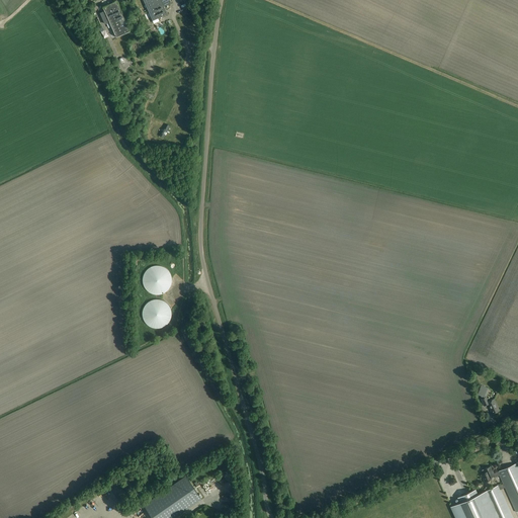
[(143,0),(152,20),(167,13),(164,6),(171,2),(170,0),(143,0)]
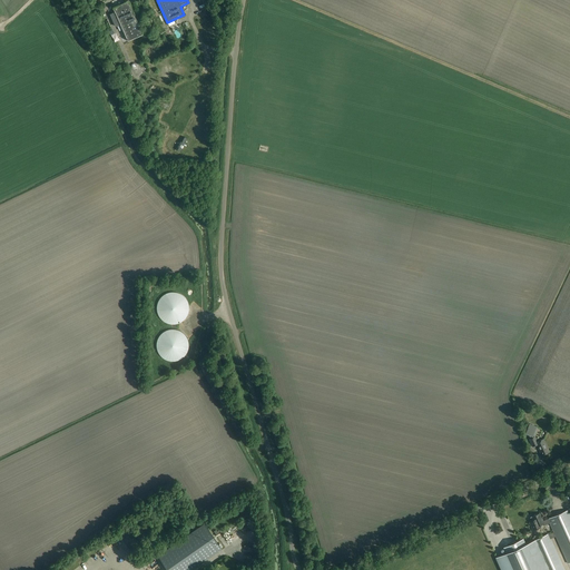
[(128,40),(144,33),(129,1),(114,8),(128,40)]
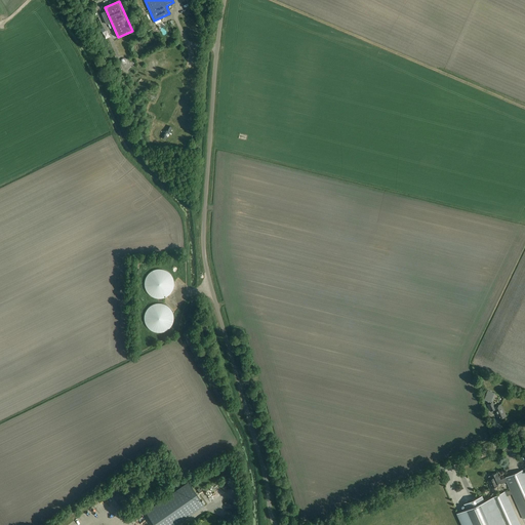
[(159,272),(145,278),(145,293),(147,297),(142,312),(142,313),(140,318),(140,322),(142,325),(145,331),(143,332),(147,333),(147,335),(149,339),(155,341),(162,344),(174,337),(174,319),(172,313),(172,308),(173,303),(173,294),(176,292),(176,289),(170,275),(159,272)]
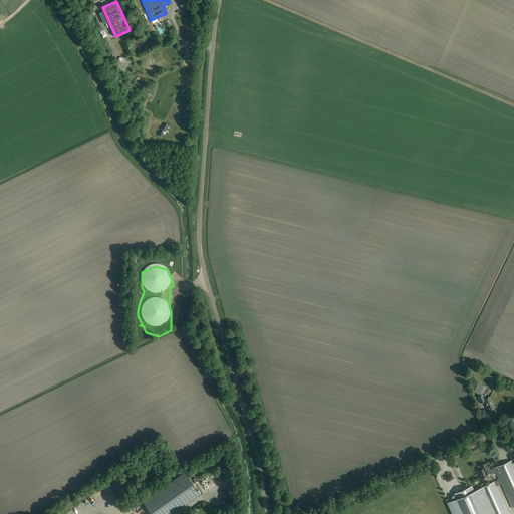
[(483,394),(482,392),(484,384),(478,382),(474,392),(478,394),(479,396),(477,397),(480,404),(484,402),(488,411),(496,407),(491,396),(485,399),(483,394)]
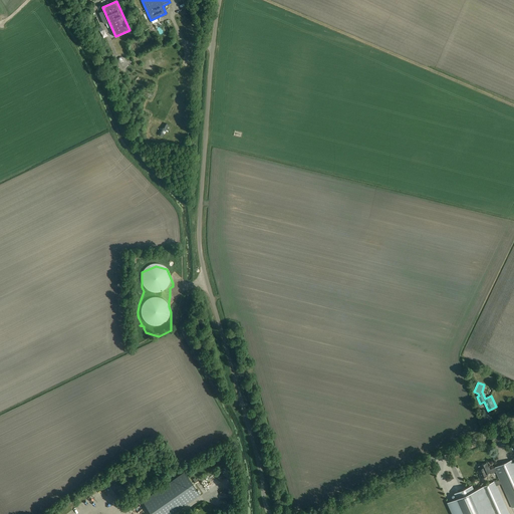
[(513,507),(513,460),(513,459),(490,470),(486,463),(478,466),(478,468),(479,470),(478,470),(482,478),(488,475),(487,473),(491,472),(491,474),(496,472),(500,480),(475,491),(472,485),(454,493),(456,499),(447,503),(451,513),(509,513),(497,486),(501,484),(512,508),(513,507)]
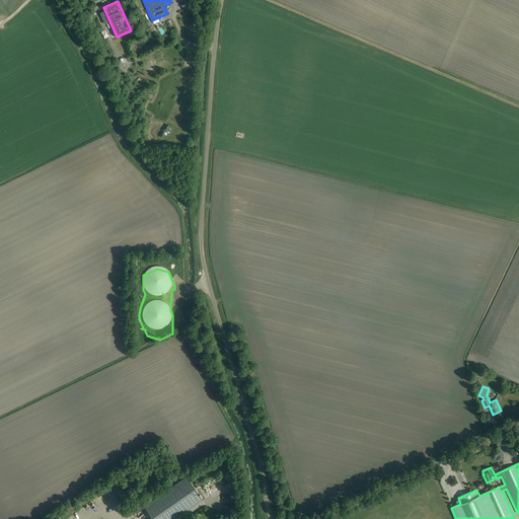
[(455,473),(461,487),(467,485),(461,470),(455,473)]
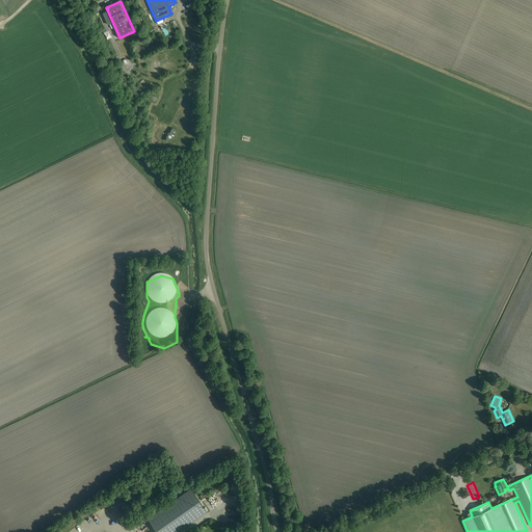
[(157,531),(180,531),(208,513),(190,488),(148,519),(157,531)]
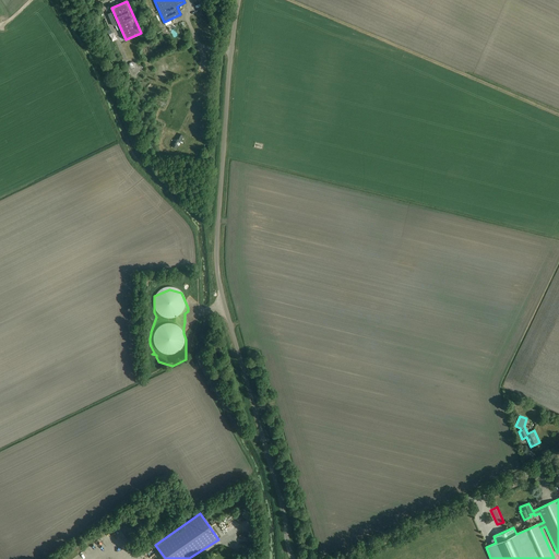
[(235,524),(247,521),(246,518),(245,513),(240,514),(241,518),(234,520),(235,524)]
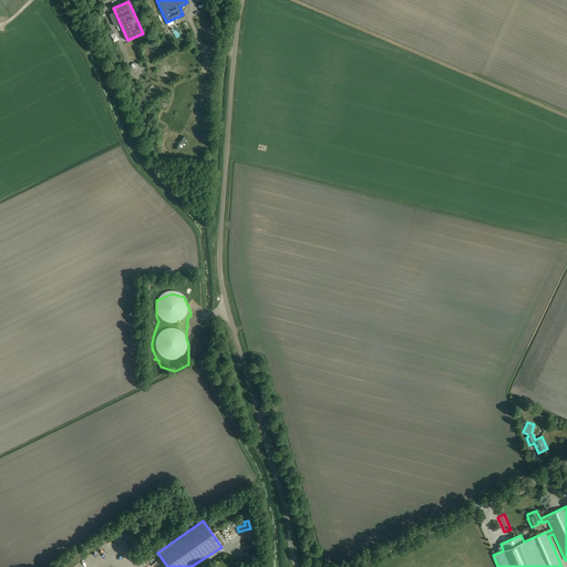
[(219,535),(224,537),(222,539),(227,544),(234,535),(225,528),(219,535)]
